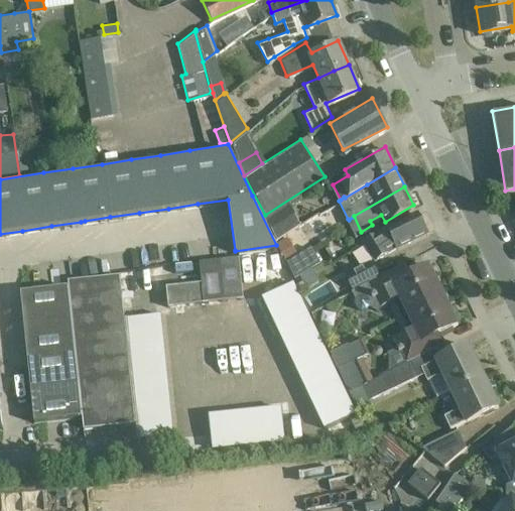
[(298,222),(289,203),(266,217),(276,237),(298,222)]
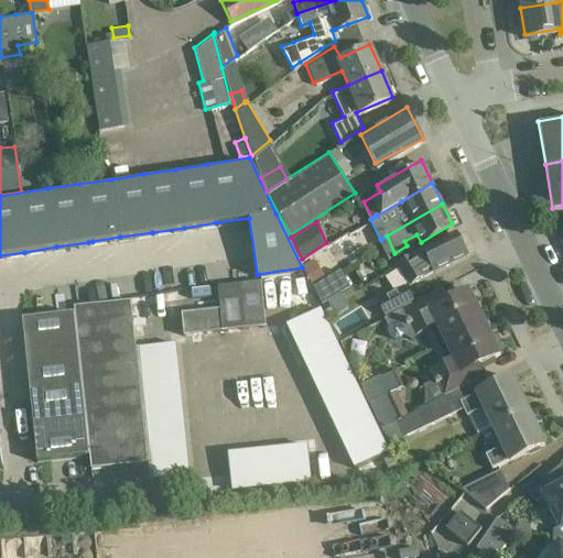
[(466,252),(455,230),(435,240),(422,245),(396,261),(409,282),(423,273),(419,266),(429,261),(433,270),(466,252)]
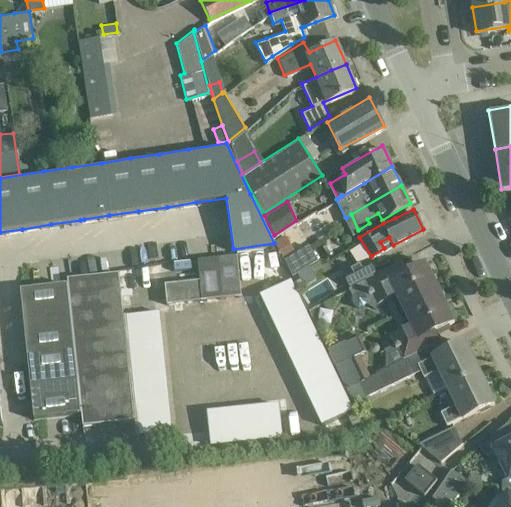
[(299,247),(291,230),(273,239),(281,255),(299,247)]
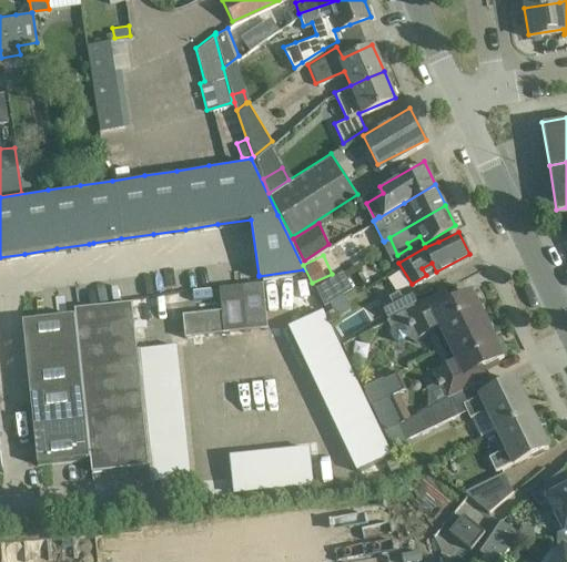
[(341,271),(315,286),(324,305),(352,287),(341,271)]
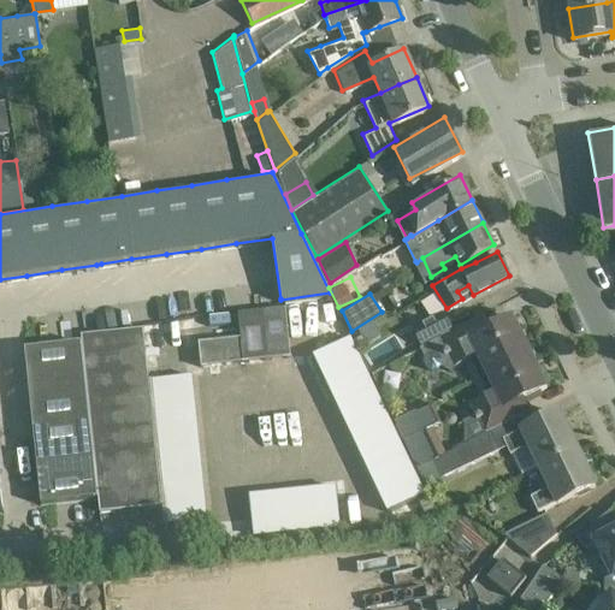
[(283,305),(235,309),(237,335),(240,359),(289,353),(287,330),(283,305)]
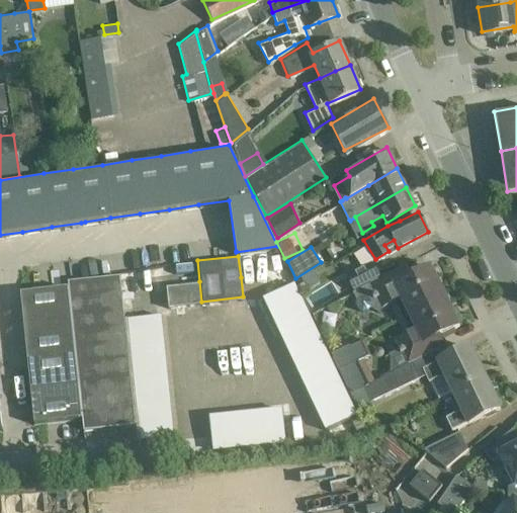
[(378,274),(370,260),(345,273),(352,288),(378,274)]
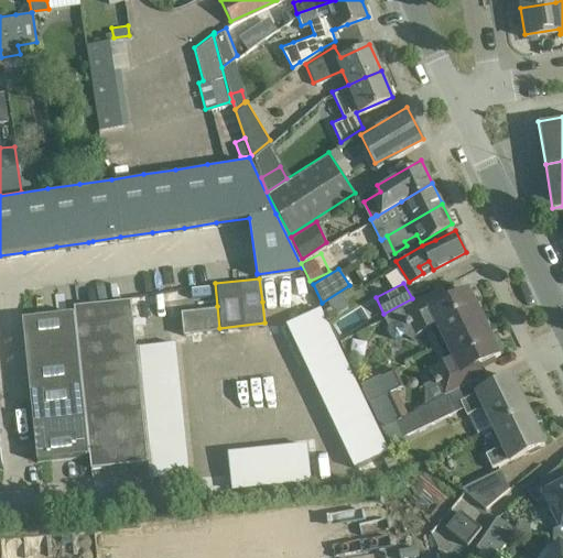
[(441,286),(441,285),(421,294),(422,296),(382,315),(387,324),(387,328),(389,334),(393,336),(399,336),(402,331),(412,337),(415,329),(440,318),(448,336),(479,321),(471,304),(475,302),(468,287),(444,299),(437,287),(441,286)]
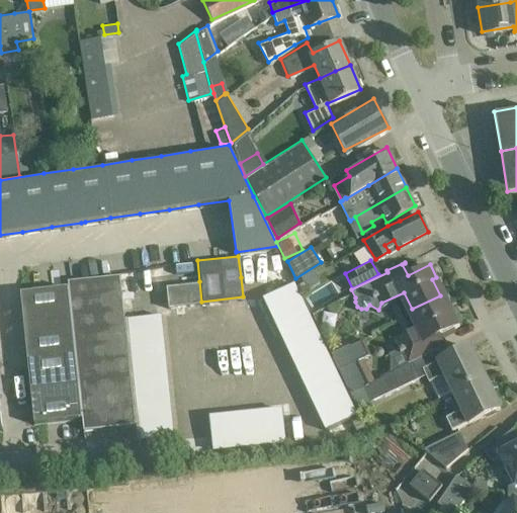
[(135,423),(118,273),(67,279),(83,428),(135,423)]
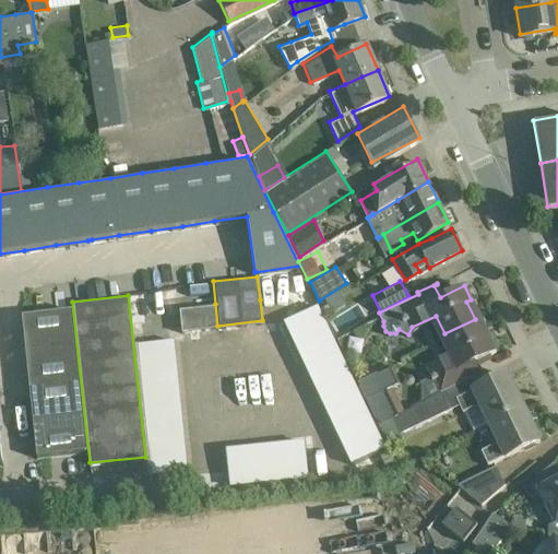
[(215,304),(179,308),(181,329),(217,326),(215,304)]
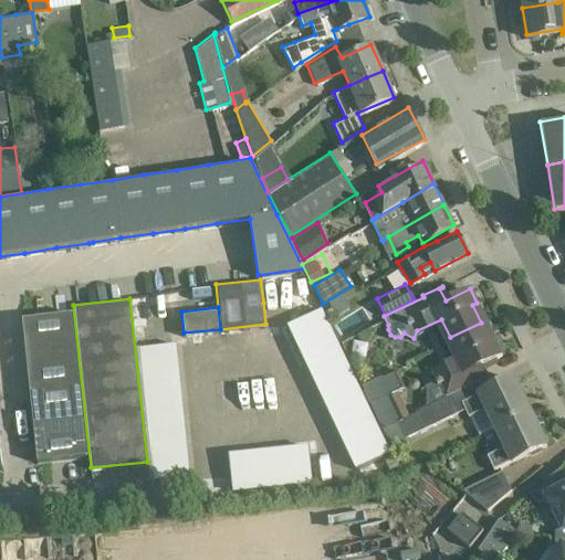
[(317,307),(285,321),(292,334),(323,318),(317,307)]
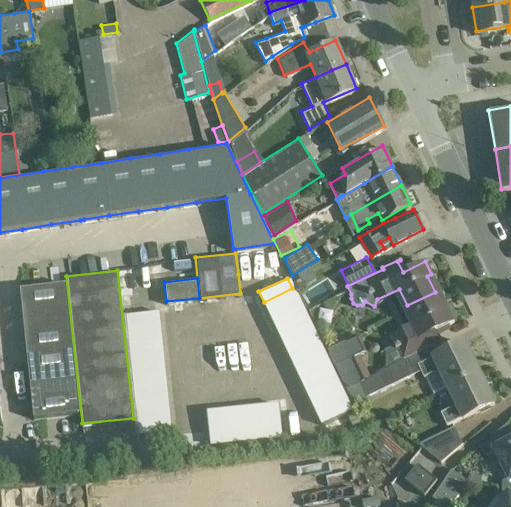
[(66,281),(19,286),(22,320),(26,352),(29,385),(33,417),(80,412),(77,380),(73,347),(70,315),(66,281)]
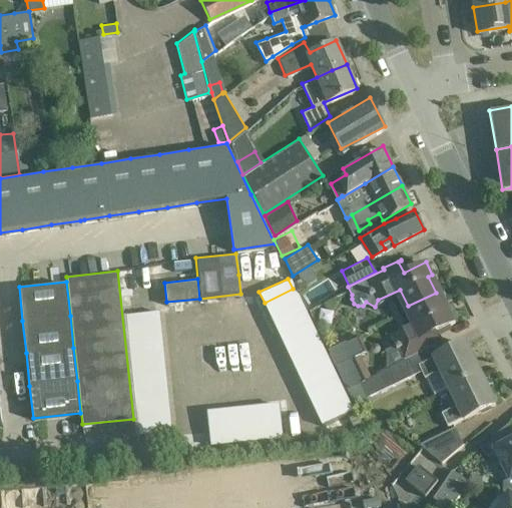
[(293,289),(265,303),(270,314),(299,300),(293,289)]
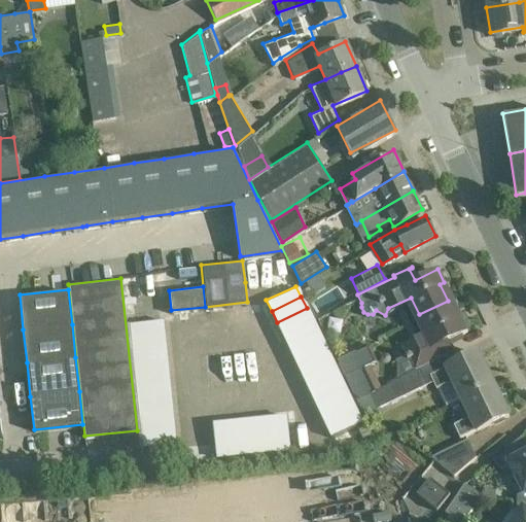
[(448,301),(419,314),(427,331),(401,343),(413,368),(418,366),(451,349),(451,348),(448,349),(444,340),(466,328),(460,315),(456,317),(448,301)]
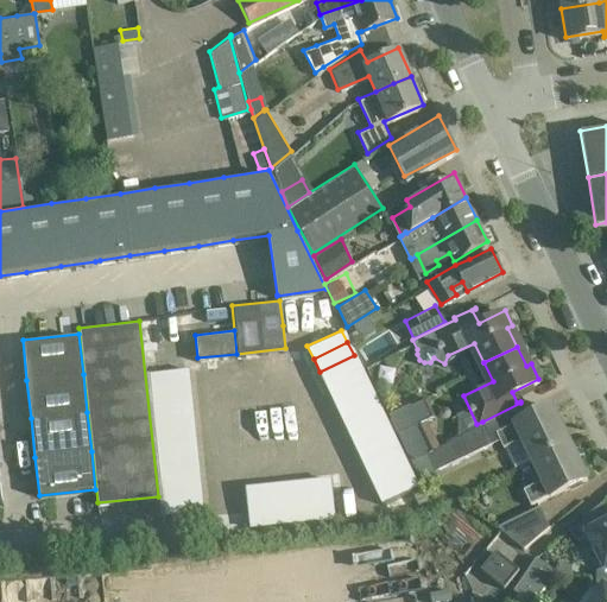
[(354,355),(320,372),(326,385),(360,368),(354,355)]
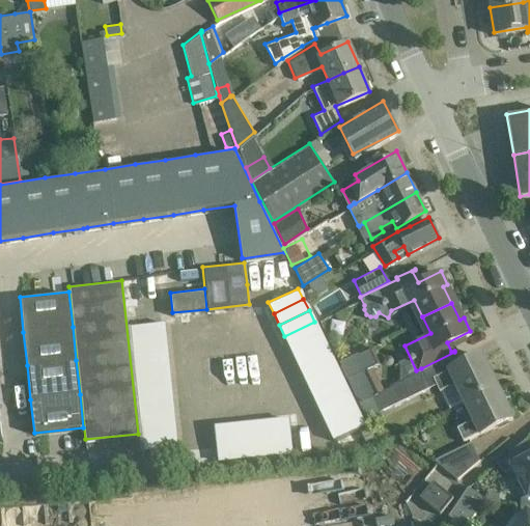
[(163,314),(130,317),(131,330),(164,326),(163,314)]
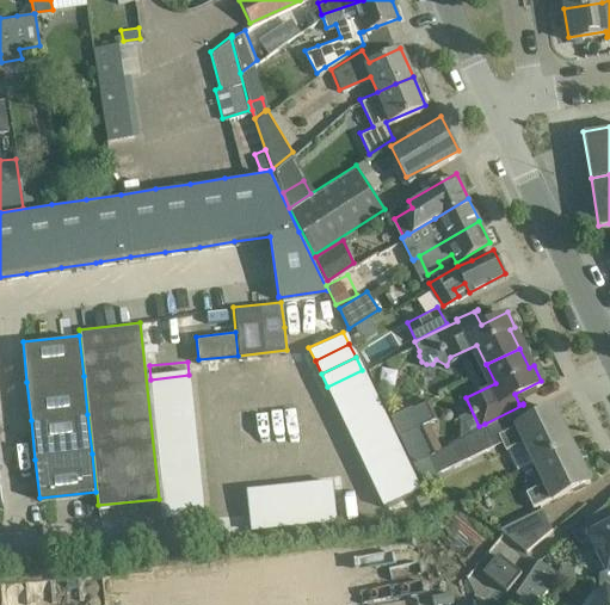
[(362,370),(327,387),(333,400),(368,383),(362,370)]
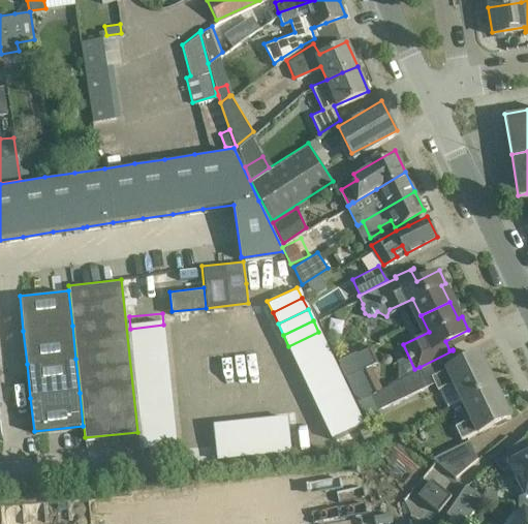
[(163,325),(130,329),(132,341),(164,337),(163,325)]
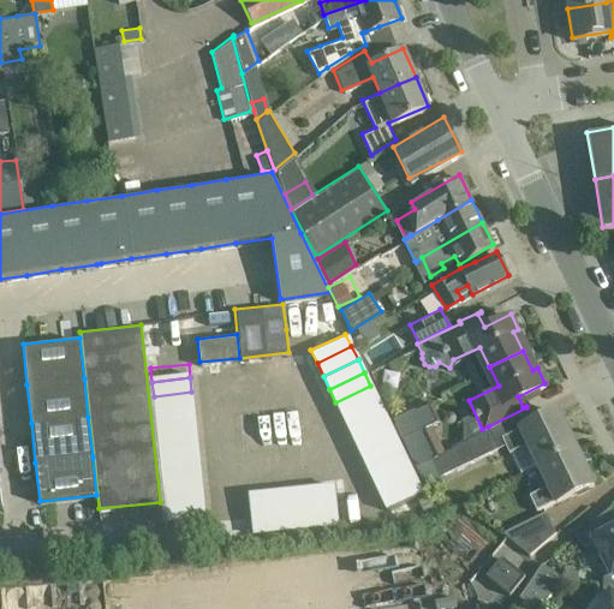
[(370,386),(335,402),(341,416),(376,399),(370,386)]
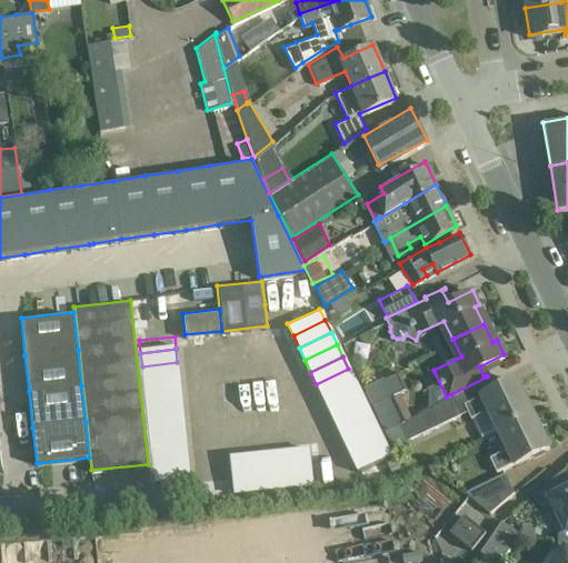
[(177,362),(142,367),(143,380),(179,375),(177,362)]
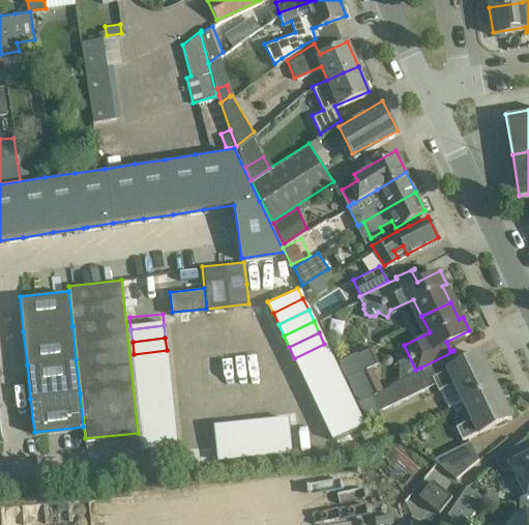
[(324,344),(294,358),(300,369),(329,355),(324,344)]
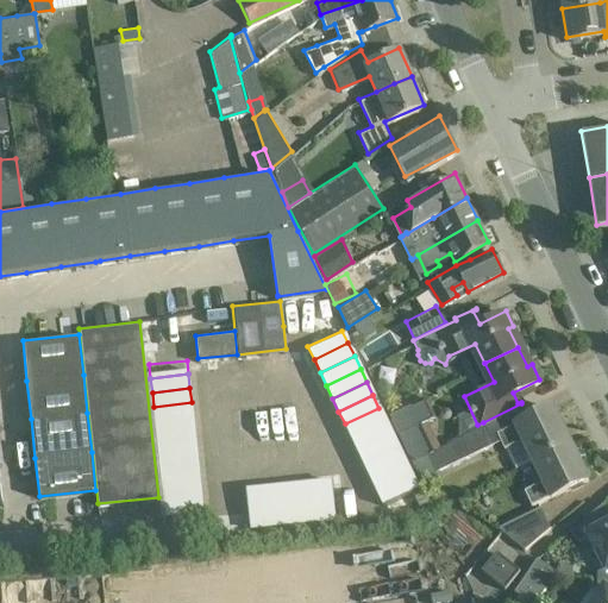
[(431,416),(422,399),(409,406),(408,403),(388,413),(406,452),(414,459),(426,453),(431,451),(418,422),(431,416)]
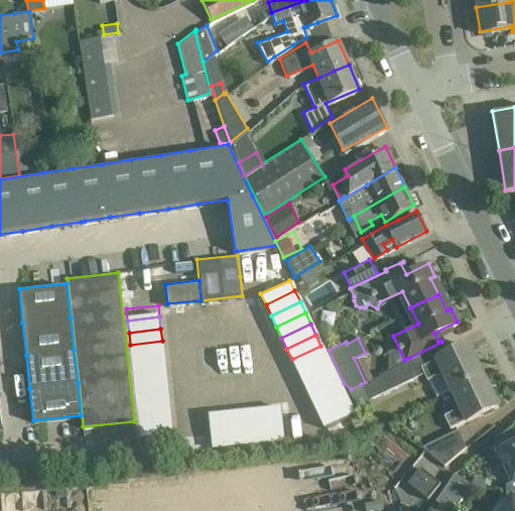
[(162,341),(130,345),(131,357),(163,353),(162,341)]
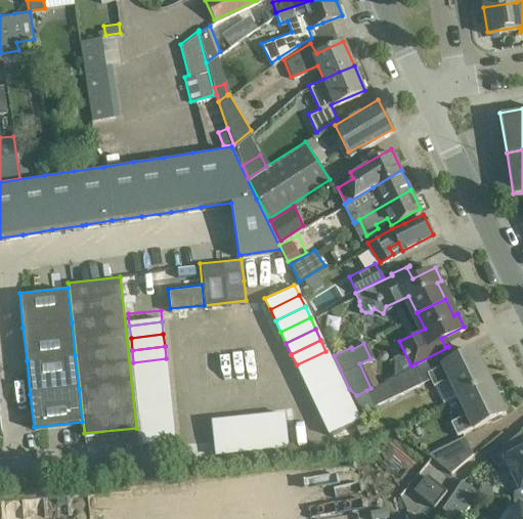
[(456,394),(487,380),(480,363),(481,362),(474,348),(426,371),(432,383),(448,376),(456,394)]
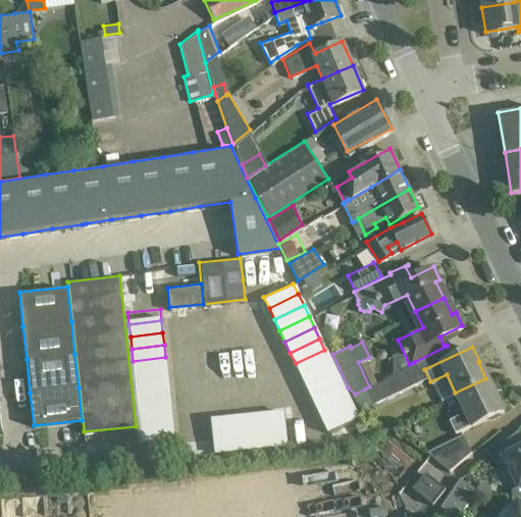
[(324,350),(296,363),(301,374),(330,360),(324,350)]
